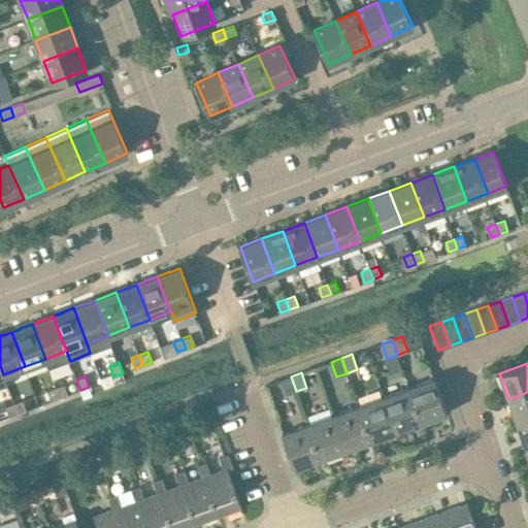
[(281,380),(286,395),(296,391),(291,376),(281,380)]
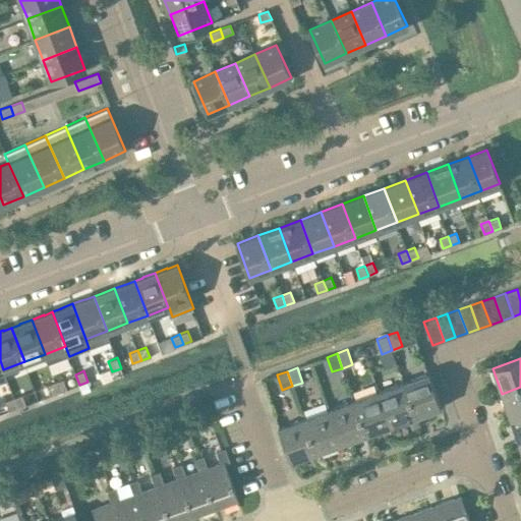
[(441,407),(428,372),(403,382),(415,416),(441,407)]
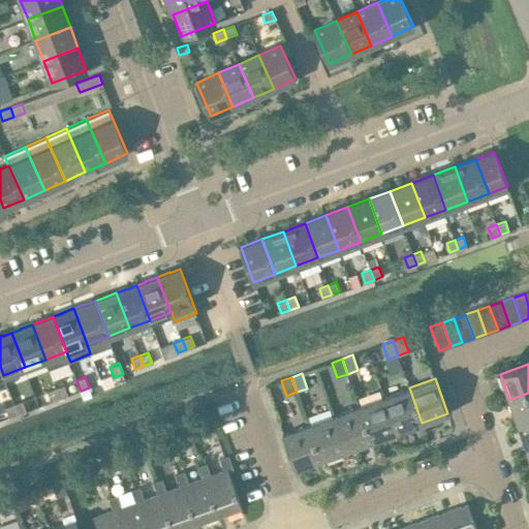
[(56,387),(59,398),(68,395),(64,384),(56,387)]
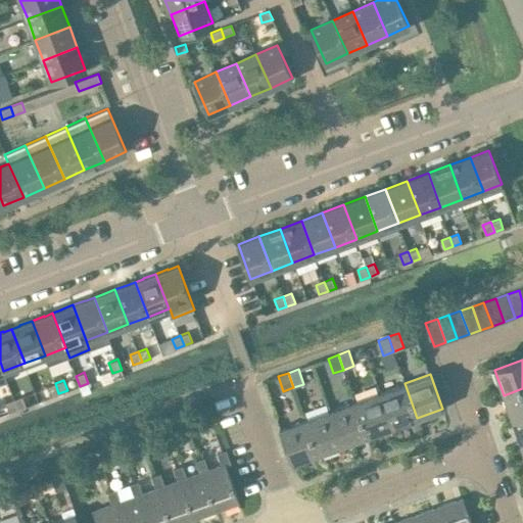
[(58,393),(55,383),(46,386),(50,396),(58,393)]
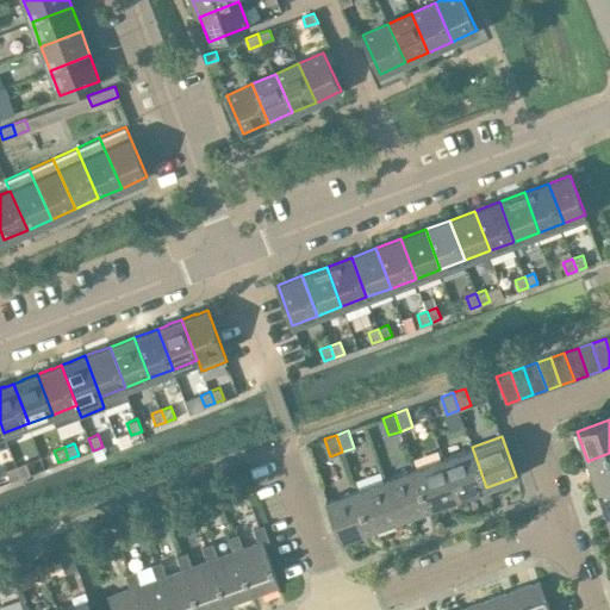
[(486,487),(472,447),(442,456),(458,498),(486,487)]
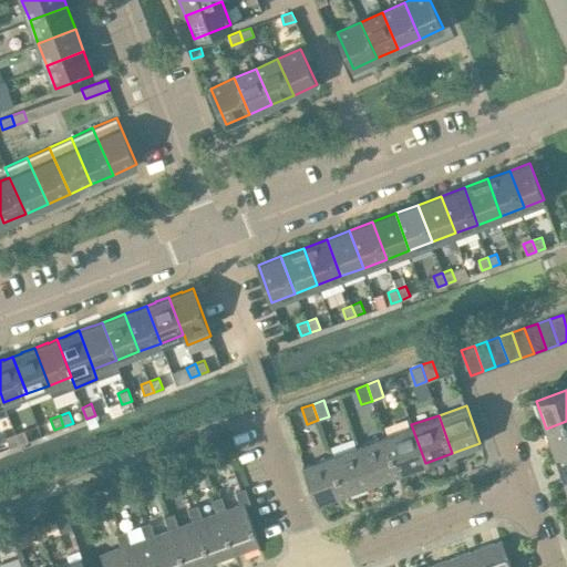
[(566,421),(546,429),(556,455),(566,451),(566,421)]
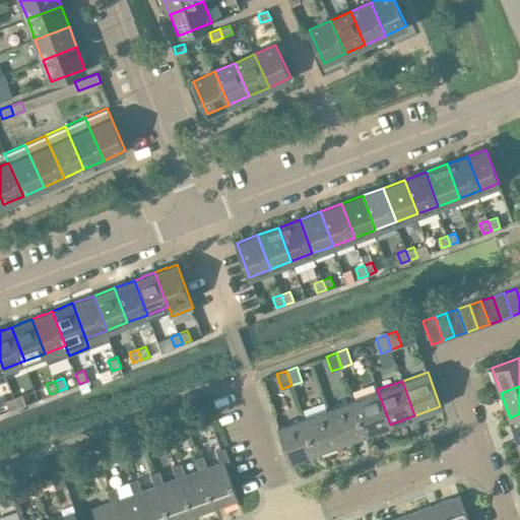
[(390,425),(377,389),(352,398),(365,434),(390,425)]
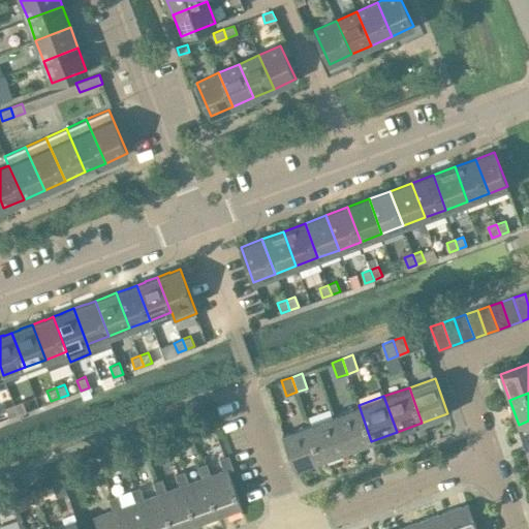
[(13,404),(18,414),(26,411),(22,401),(13,404)]
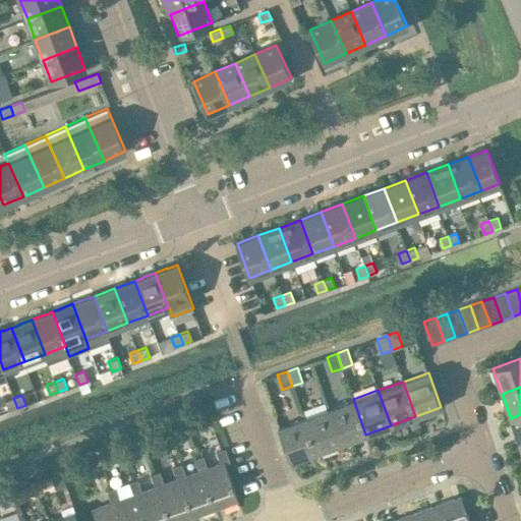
[(17,408),(13,398),(5,401),(9,411),(17,408)]
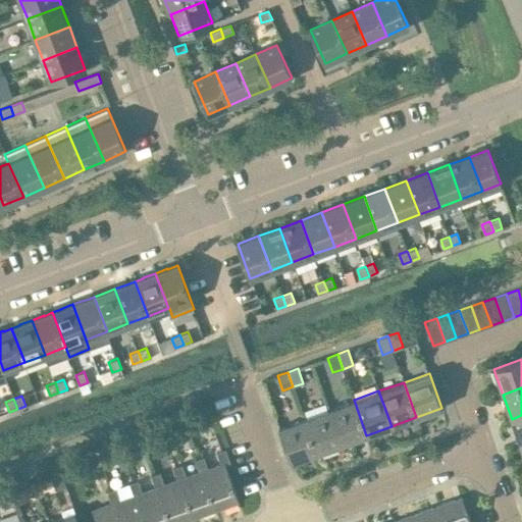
[(366,435),(354,400),(329,409),(342,444),(366,435)]
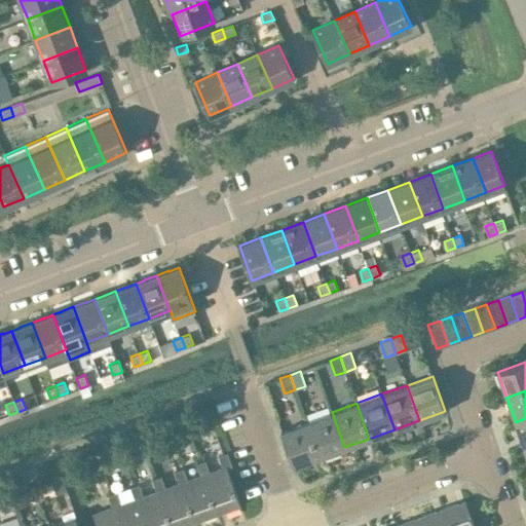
[(344,447),(332,412),(306,421),(318,456),(344,447)]
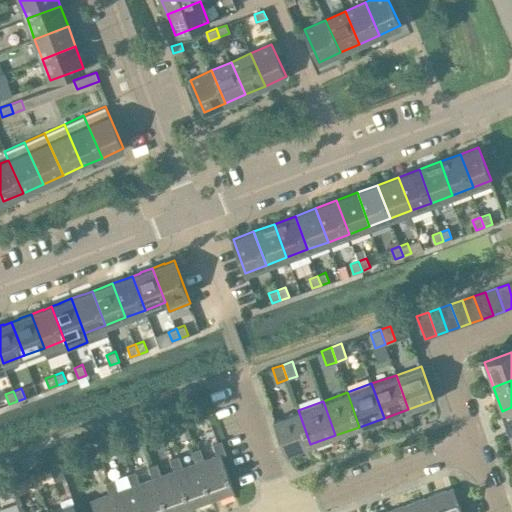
[(511,407),(502,411),(510,435),(511,434),(511,407)]
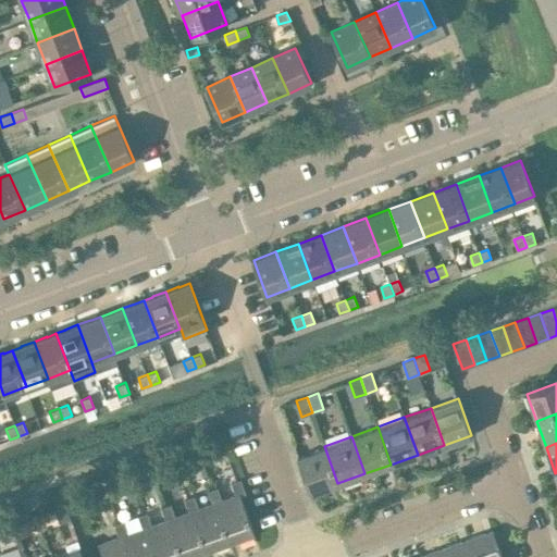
[(297,456),(310,493),(337,483),(324,446),(297,456)]
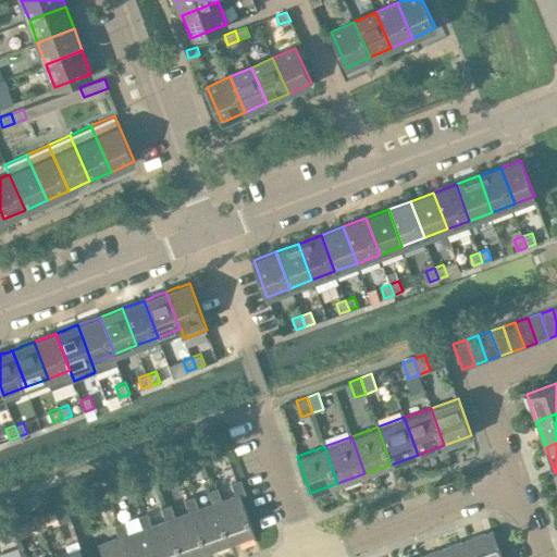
[(215,500),(231,543),(255,534),(240,495),(246,493),(240,479),(231,482),(235,494),(222,499),(215,500)]
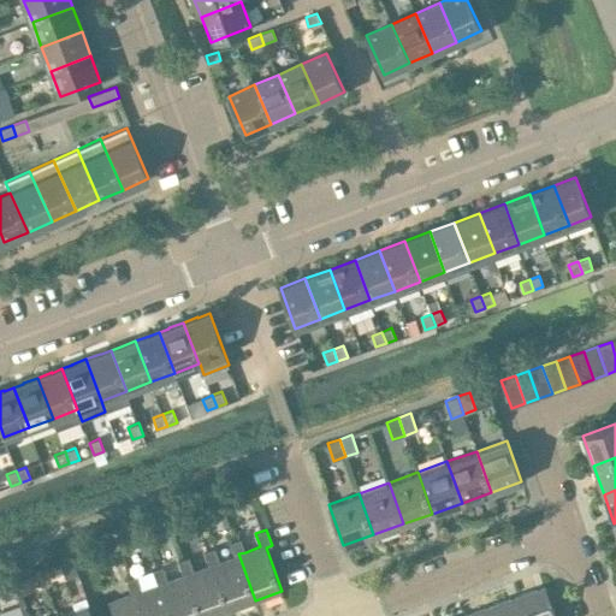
[(238,554),(246,552),(241,539),(230,543),(235,556),(219,561),(213,563),(229,610),(255,600),(238,554)]
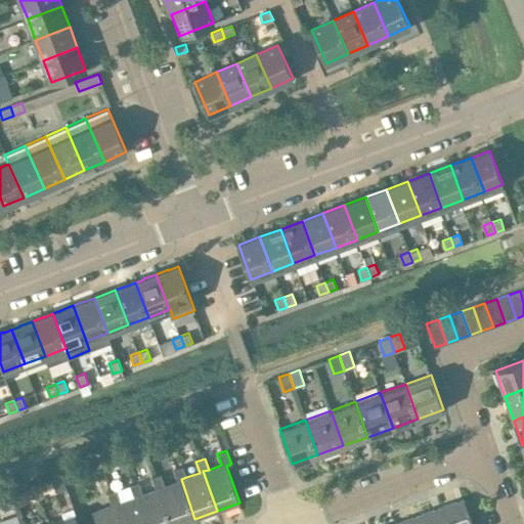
[(181,479),(186,477),(182,466),(173,469),(177,480),(165,485),(159,487),(171,523),(179,523),(194,519),(181,479)]
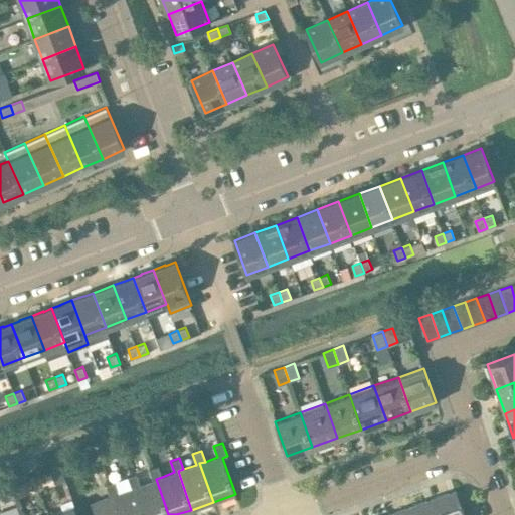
[(65,480),(59,465),(49,469),(54,483),(65,480)]
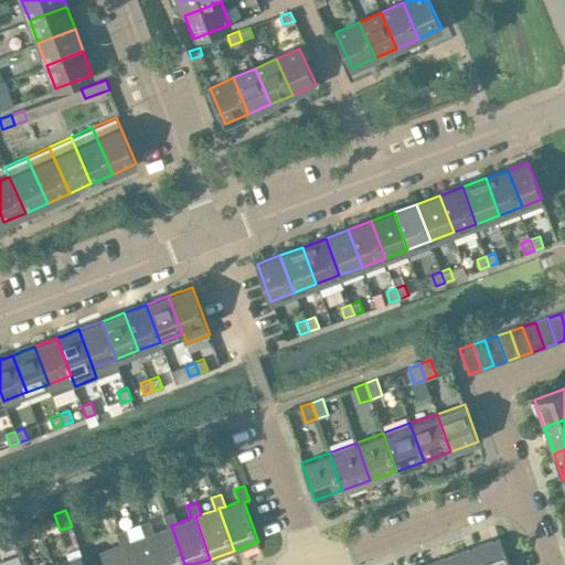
[(184,564),(171,525),(178,523),(173,511),(163,514),(168,526),(153,531),(148,533),(158,564),(184,564)]
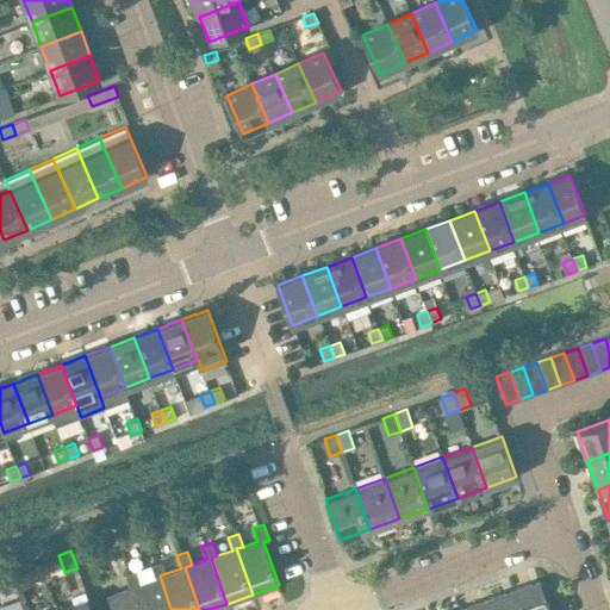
[(170,609),(160,576),(166,573),(162,561),(150,565),(155,578),(141,583),(134,585),(142,609),(170,609)]
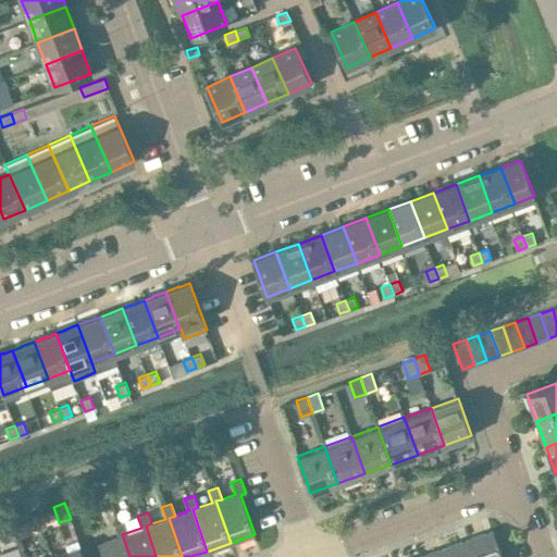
[(11,522),(16,539),(27,534),(22,518),(11,522)]
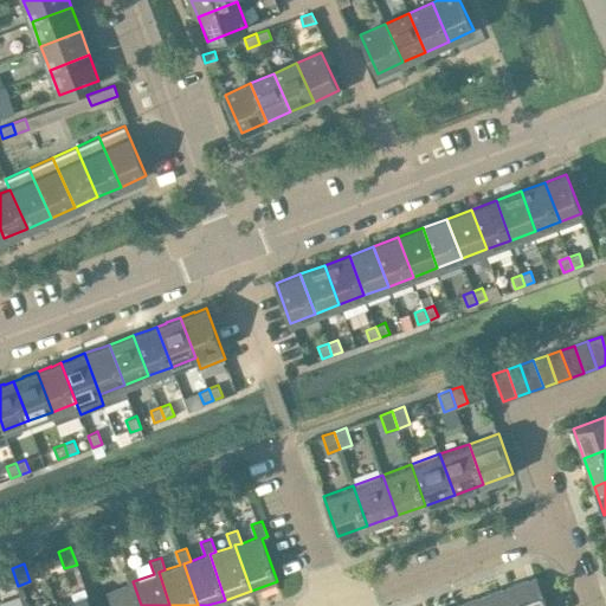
[(141,605),(133,581),(140,579),(135,566),(124,571),(129,582),(107,591),(111,605),(141,605)]
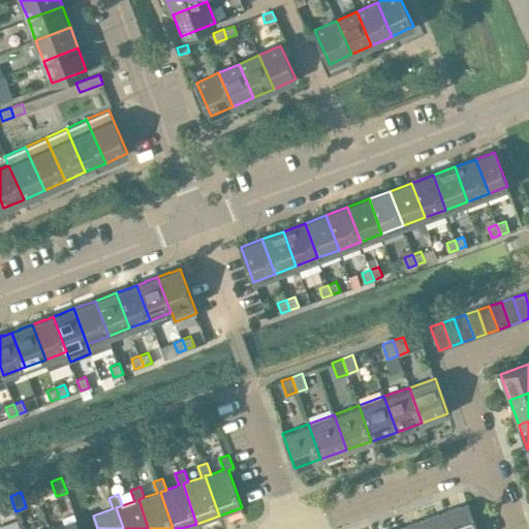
[(16,511),(10,496),(0,499),(0,500),(5,515),(16,511)]
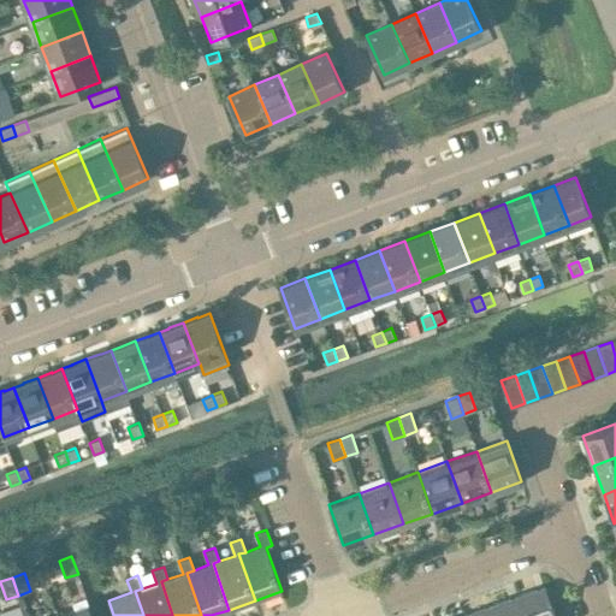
[(555,615),(545,586),(517,596),(525,615),(555,615)]
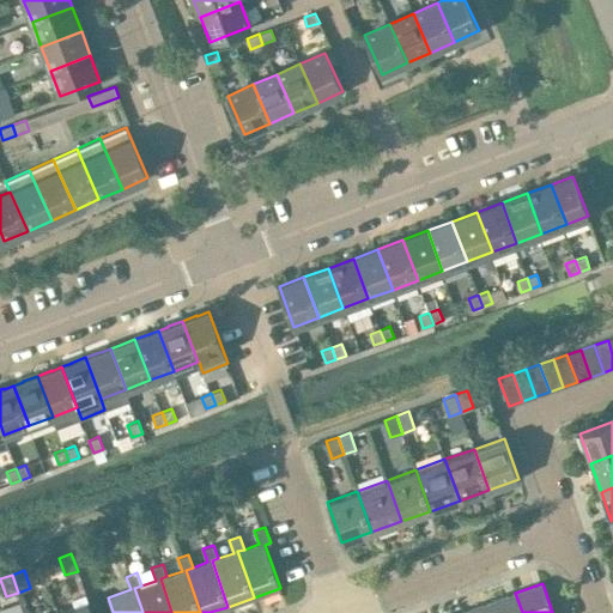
[(522,612),(515,593),(490,602),(493,612),(522,612)]
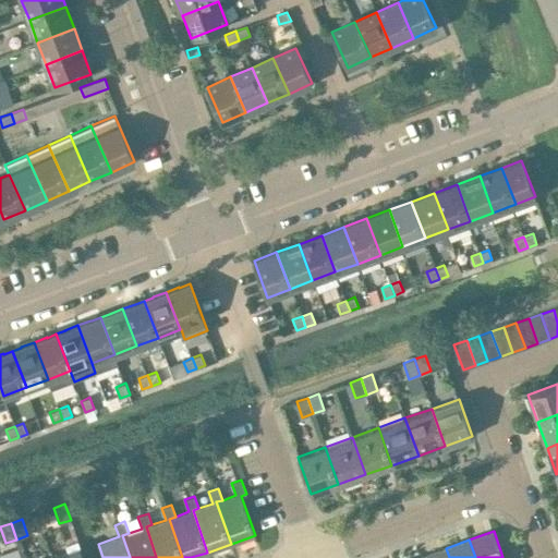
[(84,557),(81,547),(52,557),(84,557)]
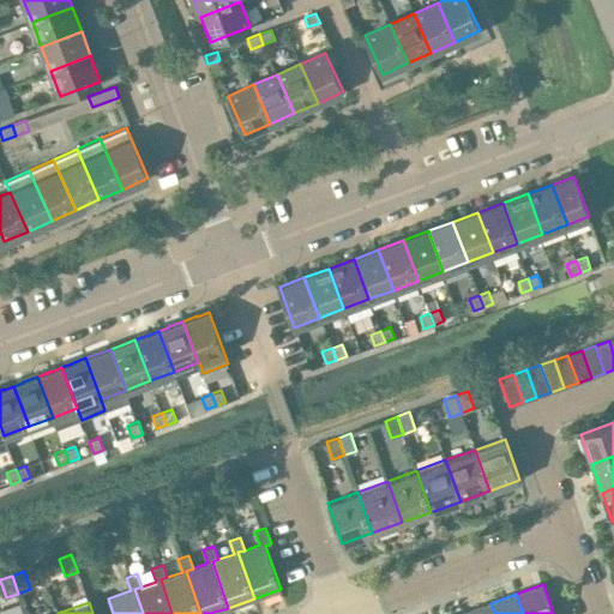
[(494,613),(491,603),(464,612),(464,613),(494,613)]
